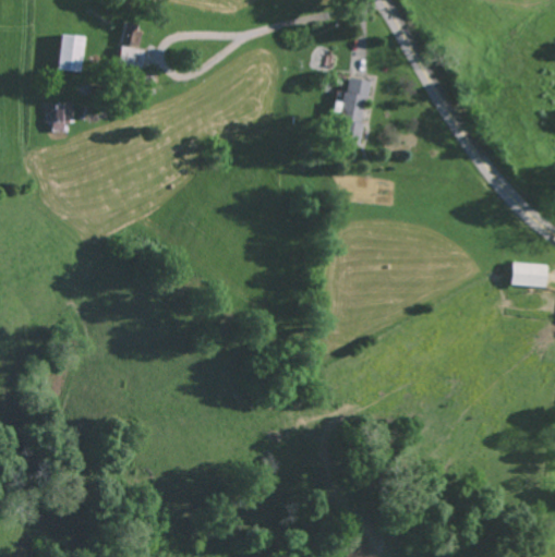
[(58,68),(81,71),(86,37),(63,33),(58,68)]
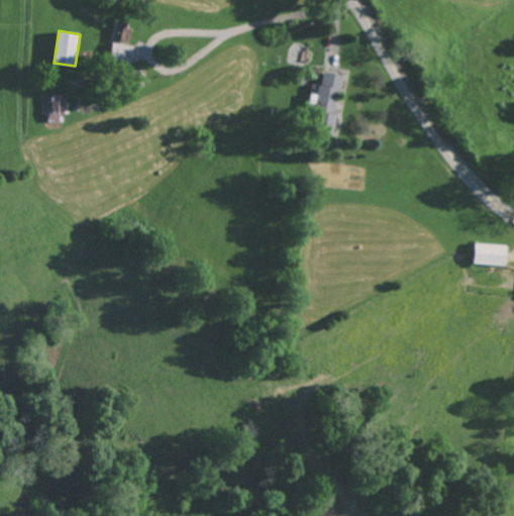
[(110,58),(130,63),(134,46),(114,41),(110,58)]
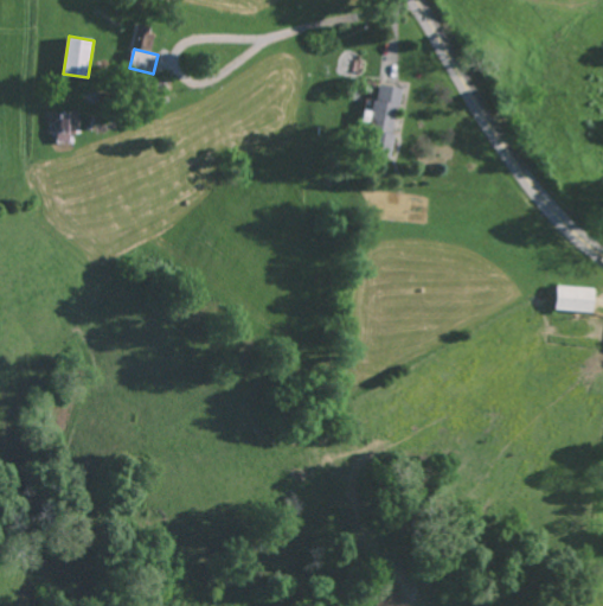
[(403,88),(379,83),(374,110),(366,109),(364,122),(378,123),(373,152),(391,154),(403,88)]
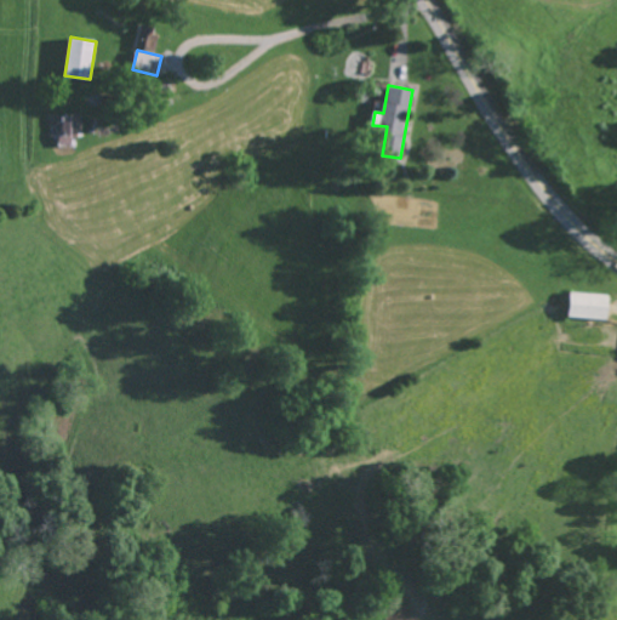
[(83,135),(83,114),(52,114),(53,136),(83,135)]
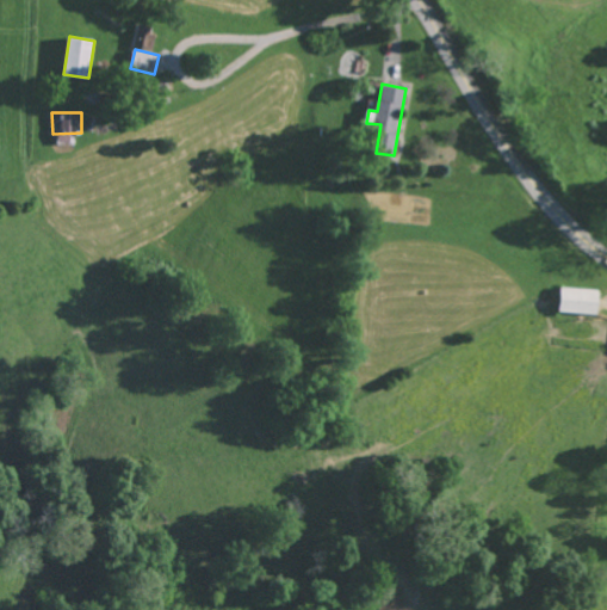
[(599,288),(561,288),(559,312),(598,313),(599,288)]
